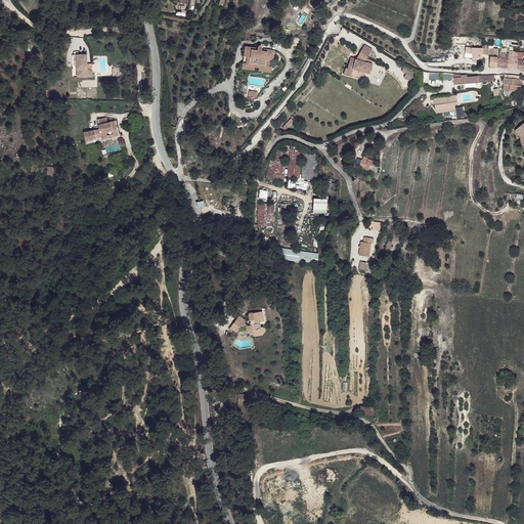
[(255,49),(245,47),(242,67),(254,70),(255,67),(258,67),(258,70),(270,73),(273,52),(264,51),(263,53),(261,52),(262,50),(263,47),(261,44),(258,46),(257,50),(257,51),(255,51),(255,49)]
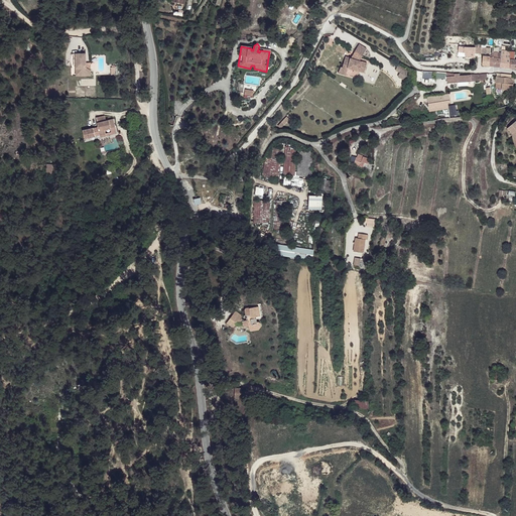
[(366,48),(358,43),(353,53),(360,57),(366,48)]
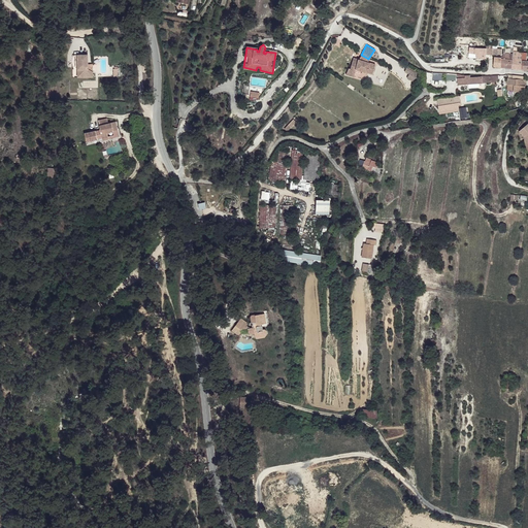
[(488,46),(476,45),(475,51),(479,52),(479,55),(487,55),(487,53),(488,46)]
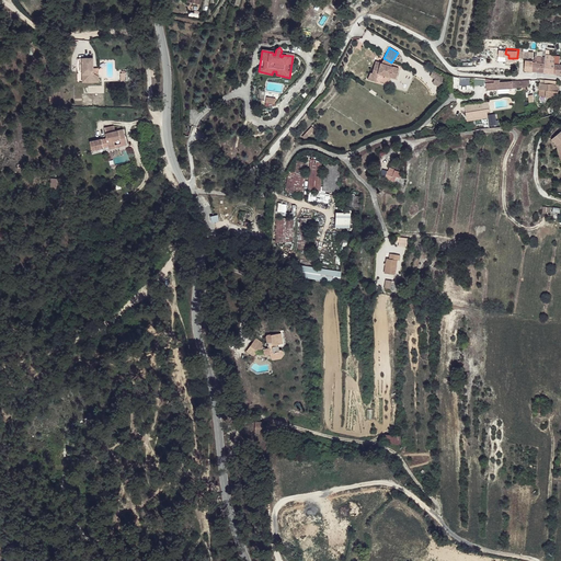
[(540,50),(536,50),(535,60),(545,60),(546,56),(540,55),(540,53),(540,50)]
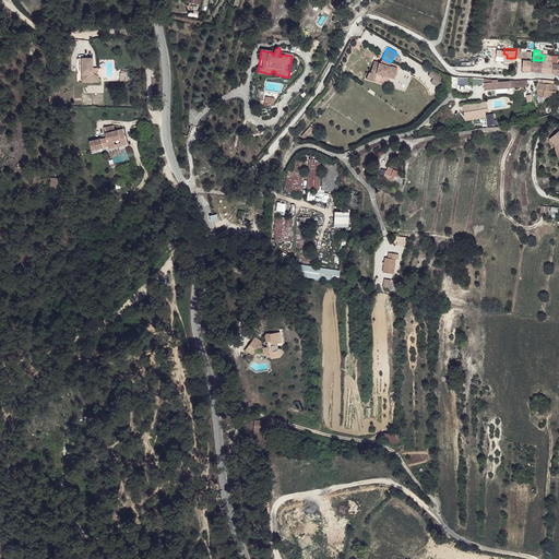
[(555,54),(544,52),(544,56),(543,60),(558,61),(558,57),(555,57),(555,54)]
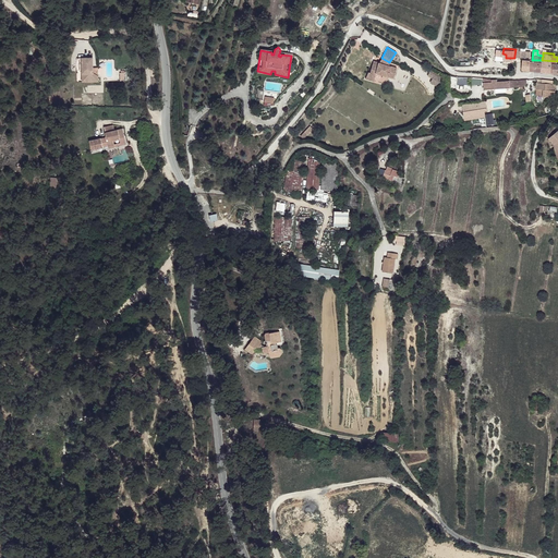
[(378,63),(373,61),(370,73),(376,75),(376,73),(395,77),(397,67),(388,65),(378,63)]
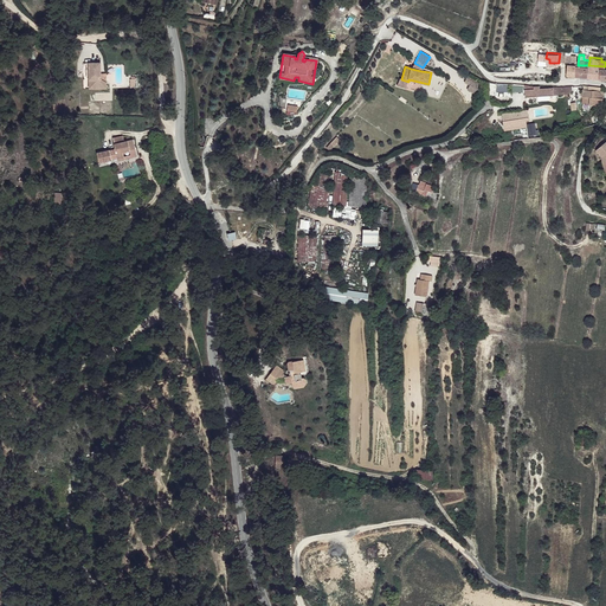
[(588,78),(590,68),(575,66),(574,77),(588,78)]
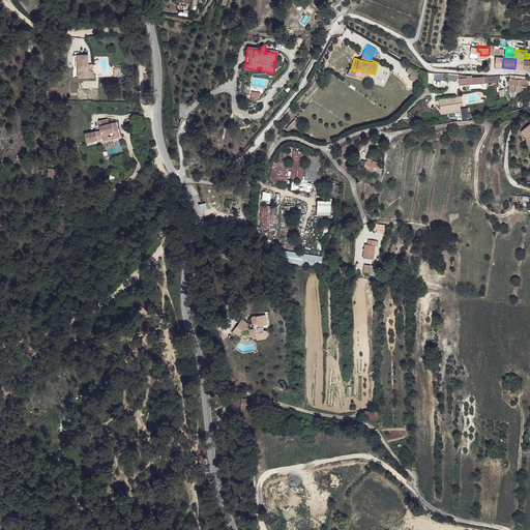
[(529,61),(516,59),(514,68),(529,69),(529,61)]
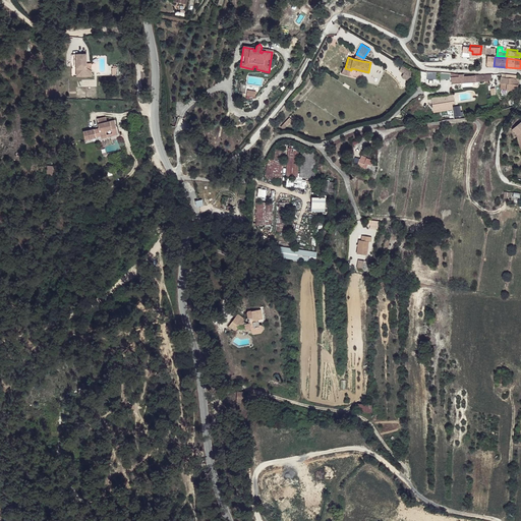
[(412,70),(402,64),(400,68),(404,70),(402,74),(408,77),(412,70)]
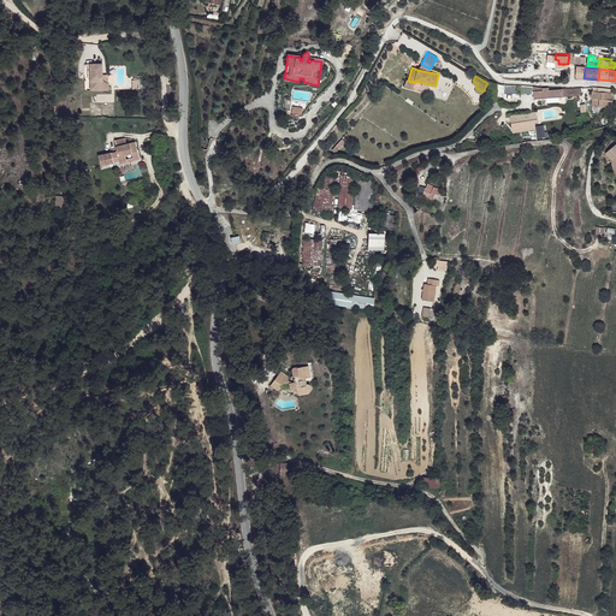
[(408,82),(408,81),(407,80),(404,87),(414,90),(415,83),(408,82)]
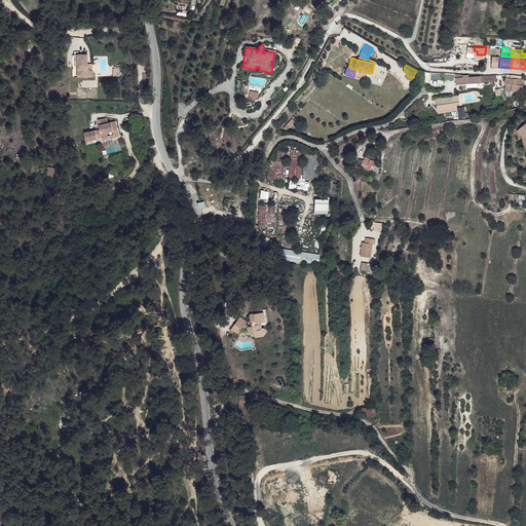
[(91,96),(94,90),(90,86),(92,83),(97,73),(86,69),(78,89),(91,96)]
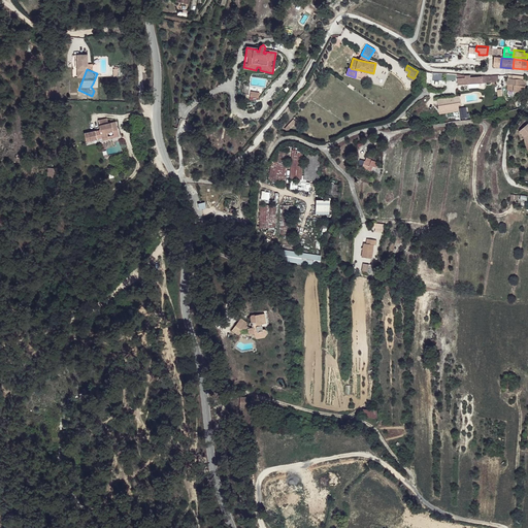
[(454,79),(446,80),(447,85),(495,80),(498,78),(496,74),(456,77),(453,78),(454,79)]
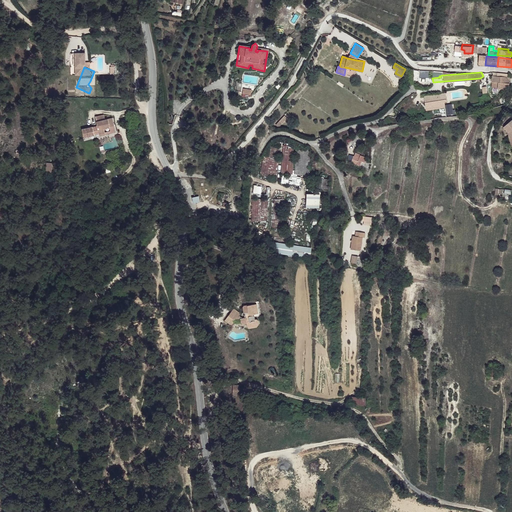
[(508,77),(496,75),(492,75),(491,81),(497,82),(496,87),(509,88),(510,78),(508,77)]
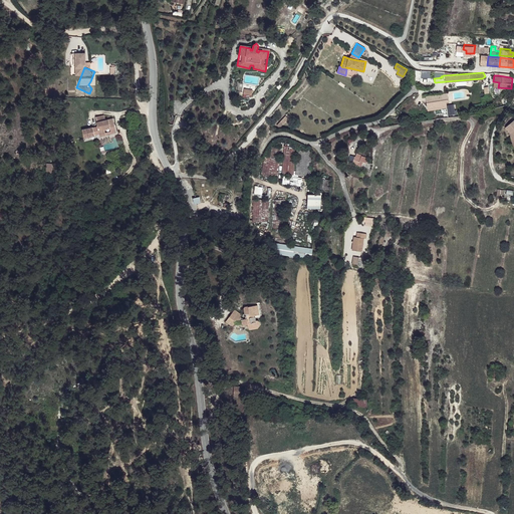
[(488,91),(488,86),(483,86),(427,96),(428,102),(488,91)]
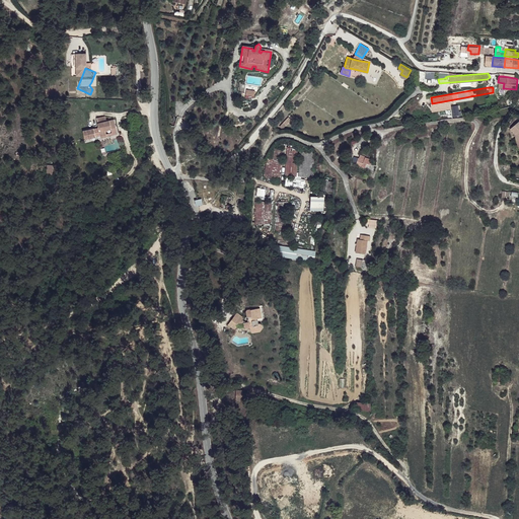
[(117,153),(118,155),(123,153),(116,139),(109,143),(107,138),(99,142),(102,150),(105,158),(112,155),(109,152),(115,149),(117,153)]
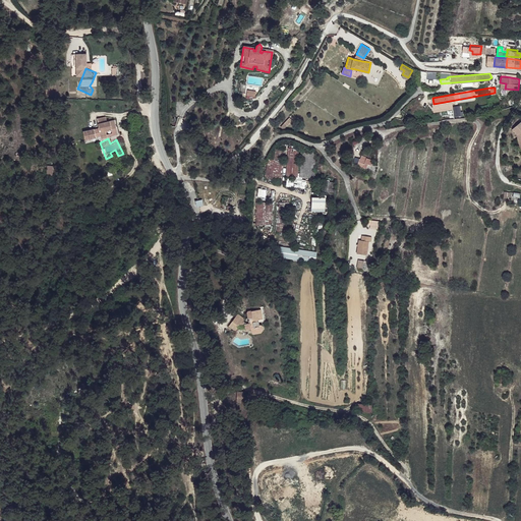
[(298,176),(298,148),(287,148),(286,176),(298,176)]
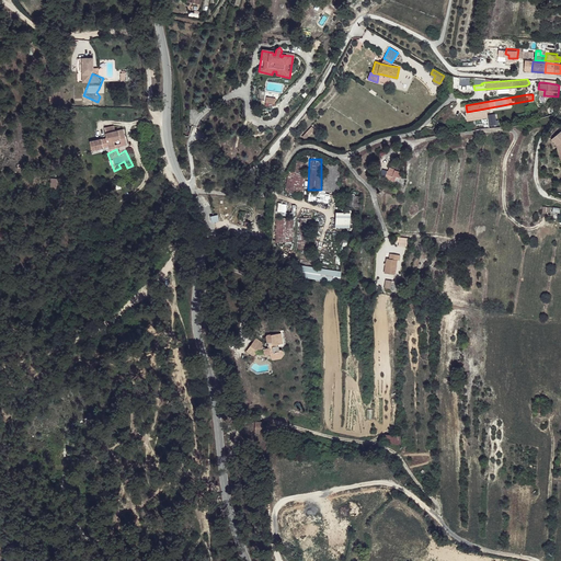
[(110,173),(105,164),(95,169),(99,178),(110,173)]
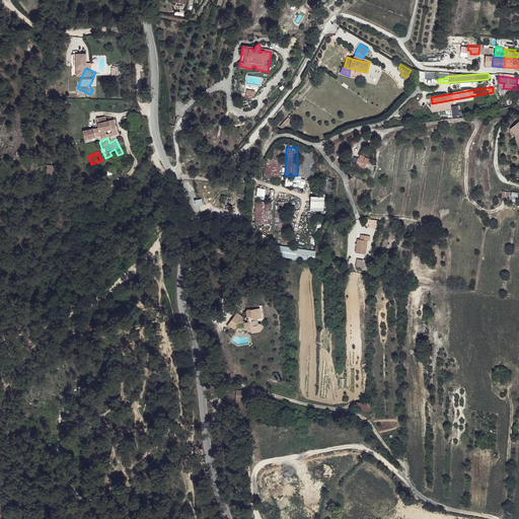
[(357,163),(365,166),(366,162),(369,163),(371,158),(359,154),(358,157),(354,156),(352,162),(357,163)]
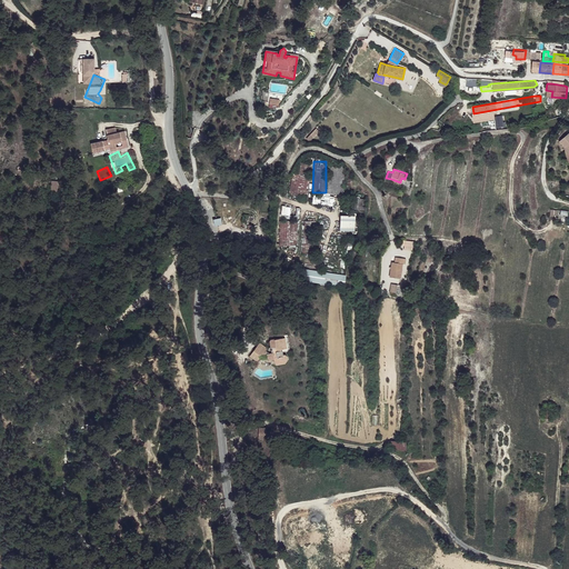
[(290,177),(290,193),(307,193),(307,177),(290,177)]
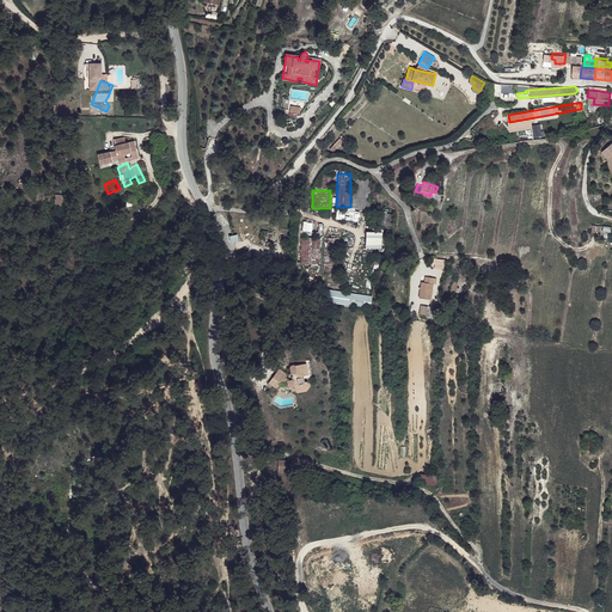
[(367,230),(365,246),(381,249),(384,232),(367,230)]
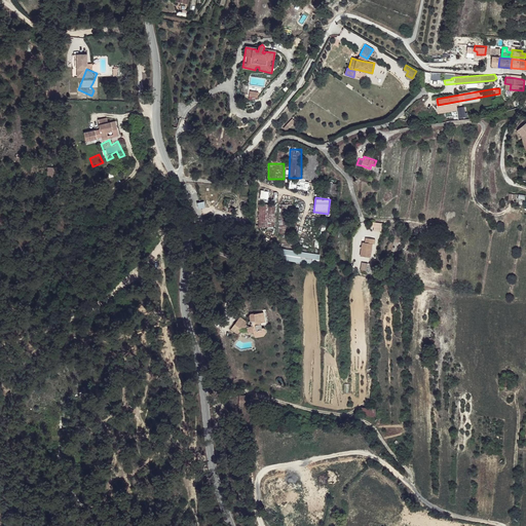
[(274,228),(274,199),(262,199),(262,203),(259,203),(258,227),(274,228)]
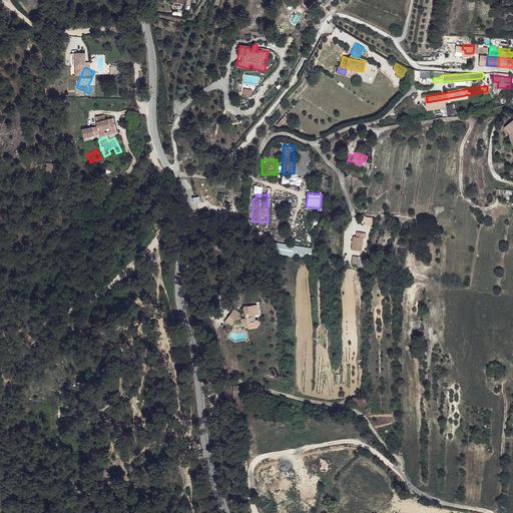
[(273,198),(273,229),(285,229),(285,198),(273,198)]
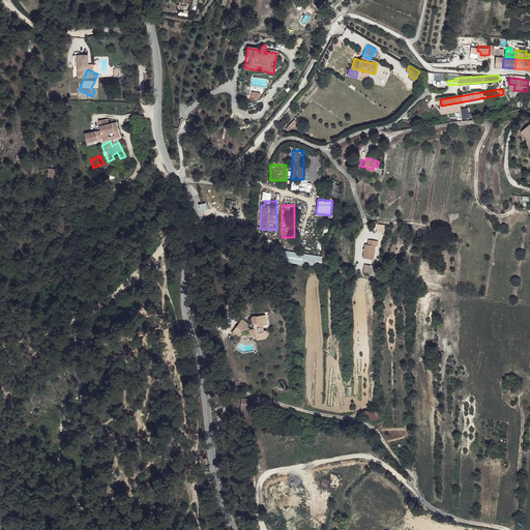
[(376,233),(384,233),(385,224),(376,224),(376,233)]
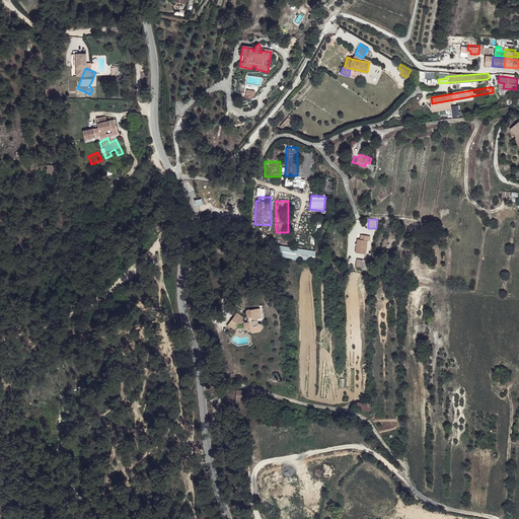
[(357,240),(355,253),(365,254),(367,241),(369,241),(369,236),(360,235),(359,240),(357,240)]
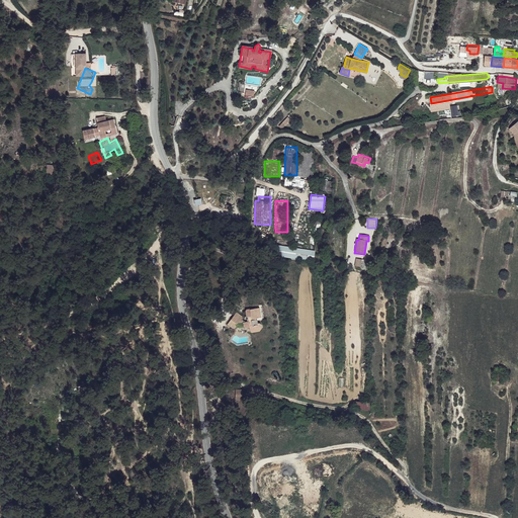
[(313,262),(315,251),(280,244),(278,255),(313,262)]
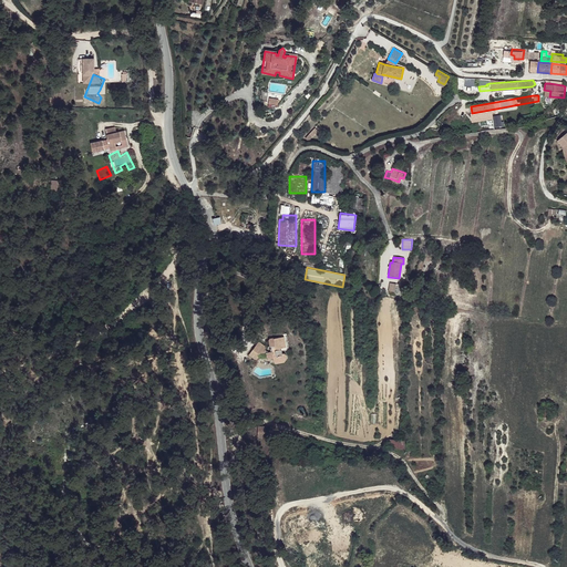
[(271,352),(267,353),(268,357),(271,356),(274,358),(274,360),(276,360),(277,360),(286,358),(287,358),(287,356),(287,354),(286,352),(285,351),(282,350),(281,346),(286,344),(284,334),(268,337),(270,344),(268,344),(268,346),(268,347),(269,348),(270,348),(271,352)]
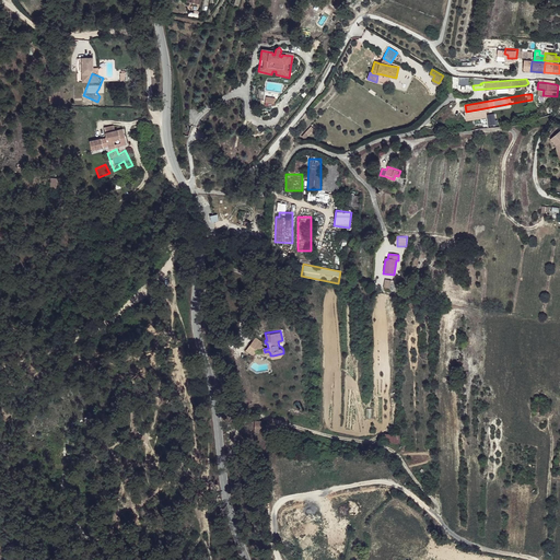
[(252,357),(254,354),(257,350),(264,349),(261,348),(260,345),(254,339),(245,349),(252,357)]
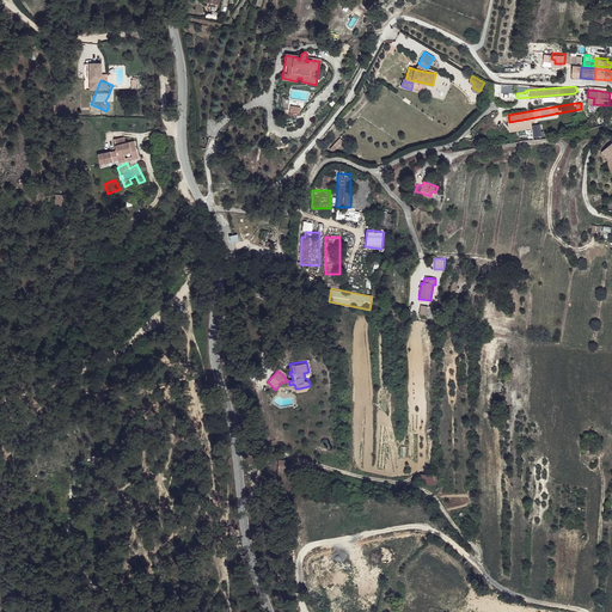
[(438,484),(438,475),(420,475),(420,484),(438,484)]
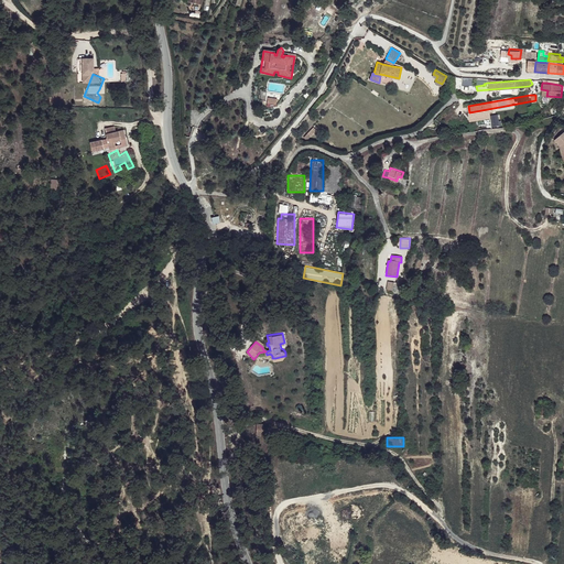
[(266,457),(267,444),(258,443),(257,457),(266,457)]
